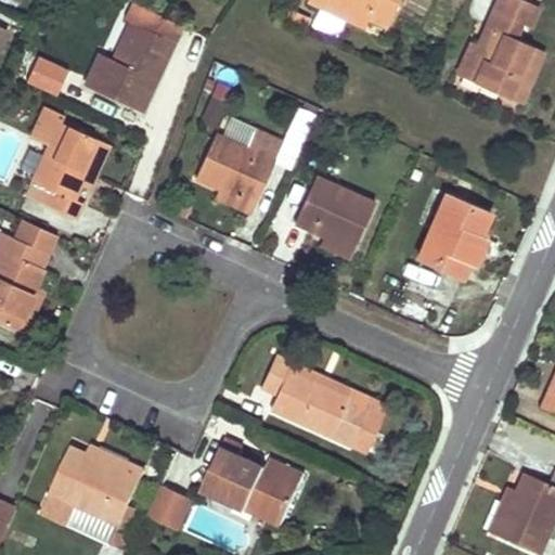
[(0,0),(0,50),(9,29),(0,25),(0,0),(18,0),(20,0),(0,0)]
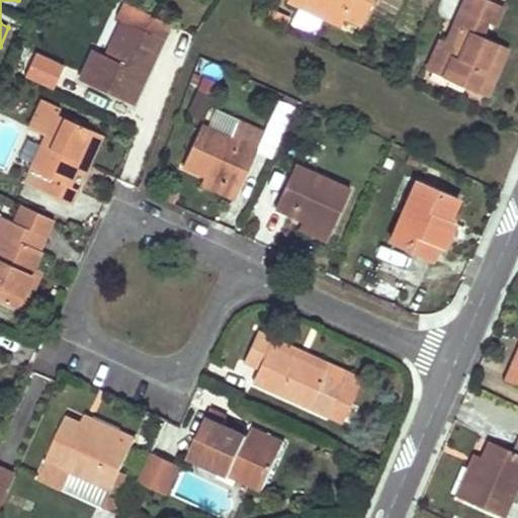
[(363,25),(374,0),(287,0),(287,1),(341,26),(345,17),(363,25)]
